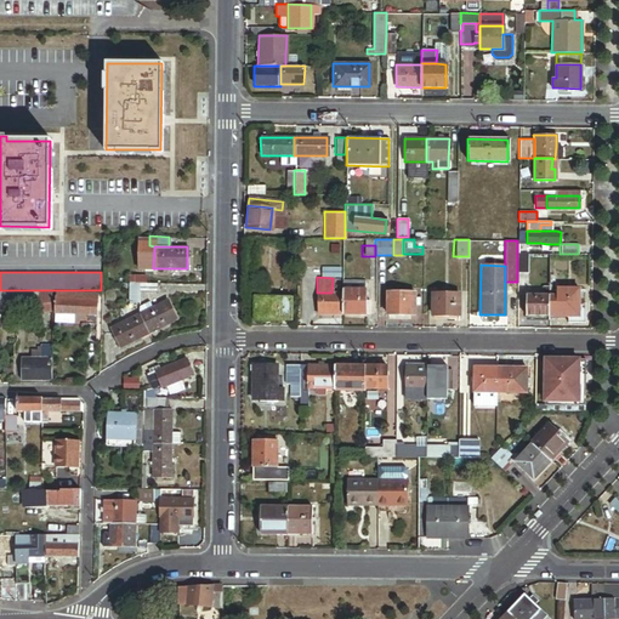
[(138,282),(129,282),(129,301),(138,301),(138,291),(138,282)]
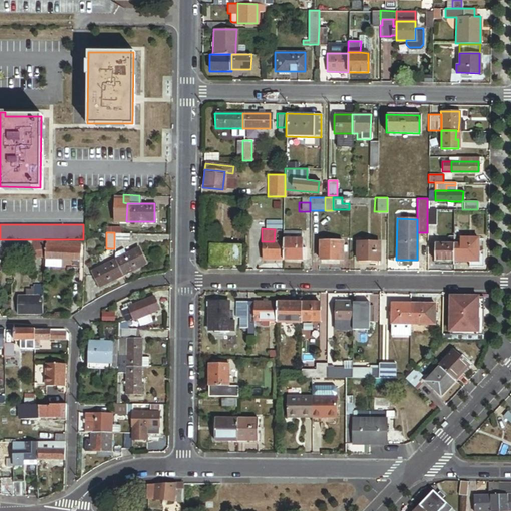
[(129,240),(129,232),(114,232),(114,240),(129,240)]
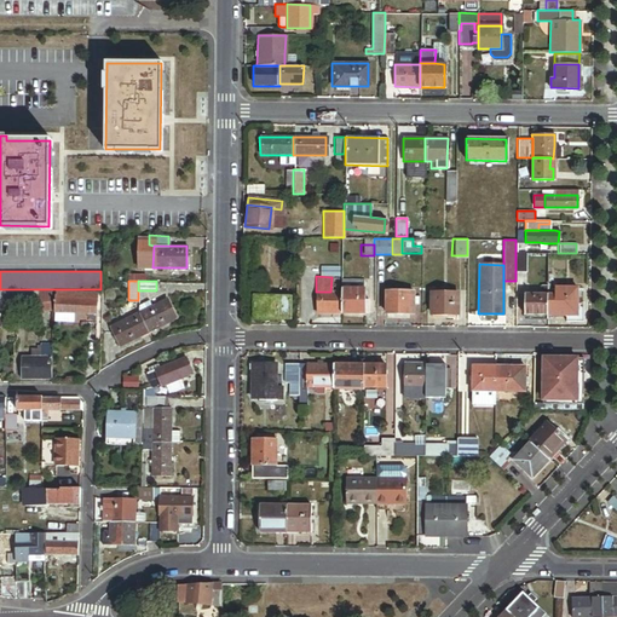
[(553,315),(561,315),(575,315),(576,301),(576,287),(553,287),(553,315)]
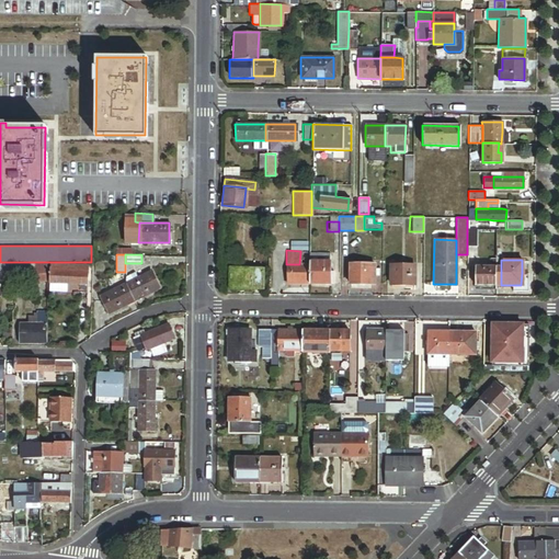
[(329,261),(308,261),(308,264),(308,283),(329,283),(329,261)]
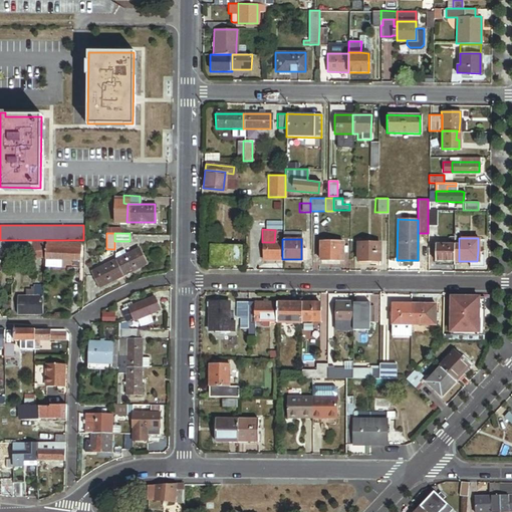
[(12,256),(12,240),(3,240),(3,252),(3,257),(12,257),(12,256)]
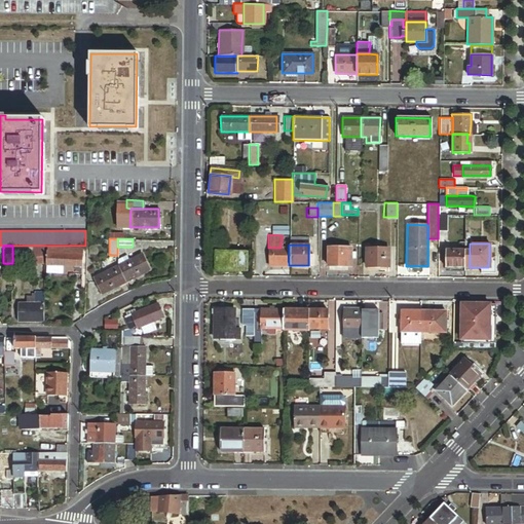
[(24,254),(24,246),(12,246),(12,262),(24,262),(24,254)]
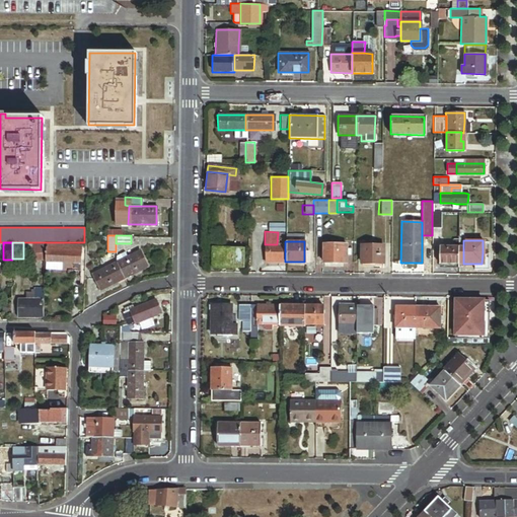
[(43,259),(43,242),(31,242),(31,250),(31,259),(43,259)]
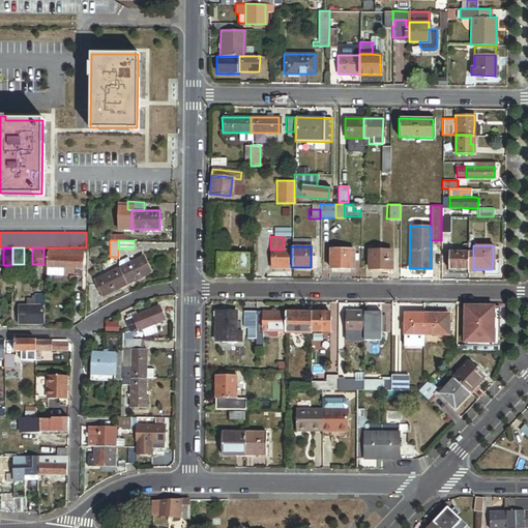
[(82,267),(83,247),(47,247),(47,266),(63,267),(74,267),(82,267)]
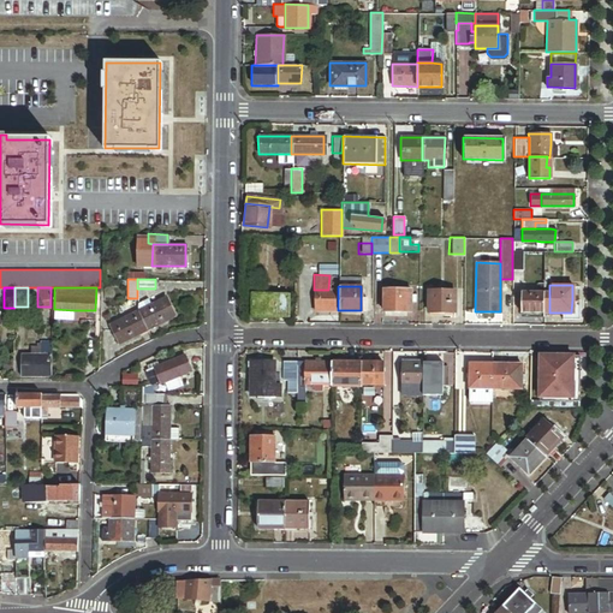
[(289,289),(275,289),(275,310),(287,310),(289,289)]
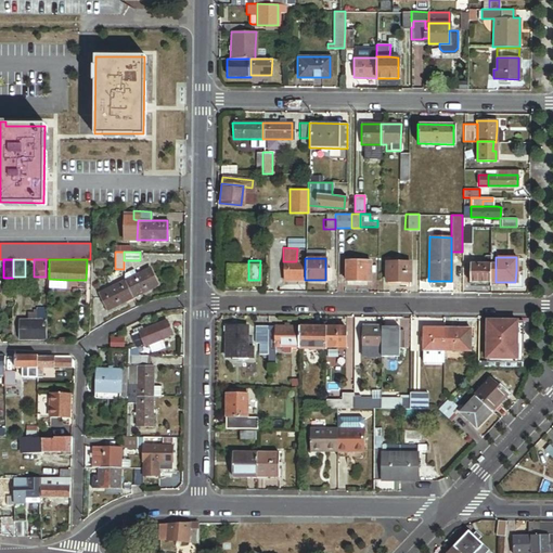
[(305,280),(305,261),(296,261),(283,261),(283,280),(305,280)]
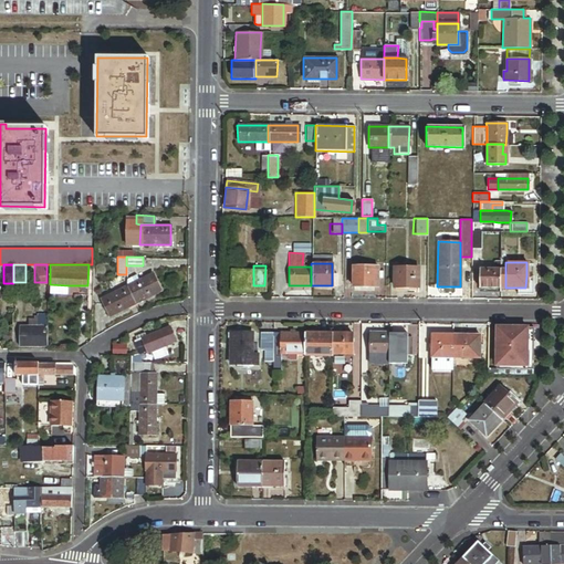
[(376,275),(376,272),(377,267),(353,267),(353,286),(376,286),(376,275)]
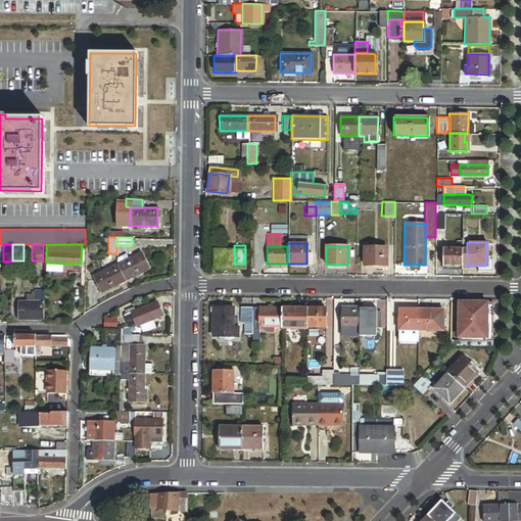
[(385,247),(364,246),(364,265),(385,265),(385,247)]
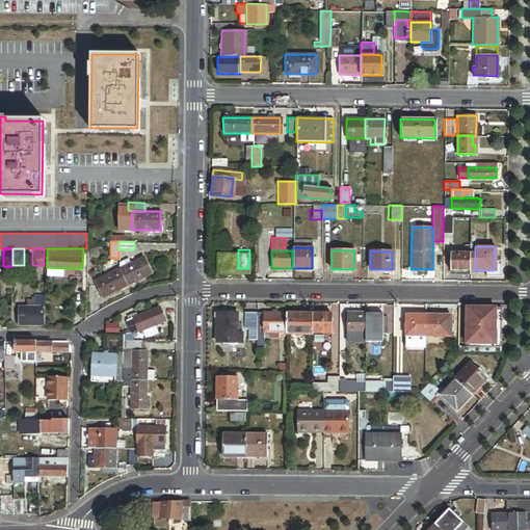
[(449,269),(469,270),(469,252),(449,252),(449,269)]
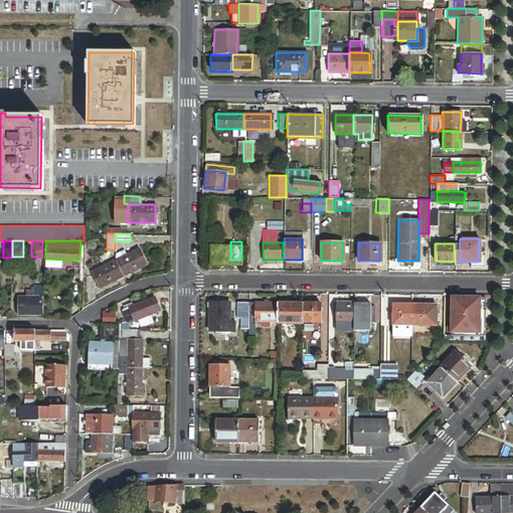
[(138,247),(115,260),(123,276),(146,265),(138,247)]
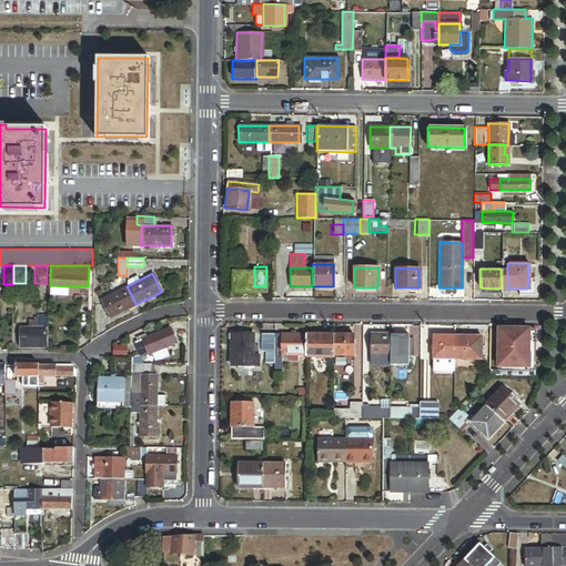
[(527,289),(515,289),(515,293),(534,294),(534,276),(528,276),(527,289)]
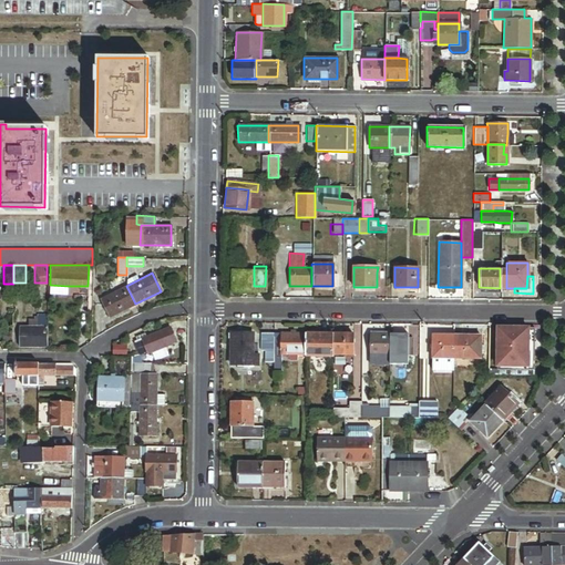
[(68,294),(68,286),(50,285),(49,293),(68,294)]
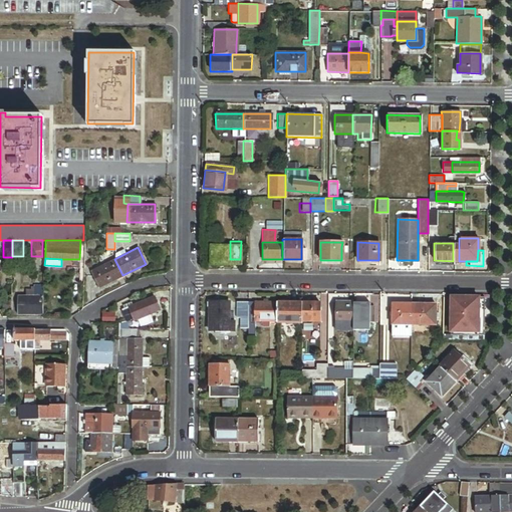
[(122,275),(114,259),(90,270),(98,287),(122,275)]
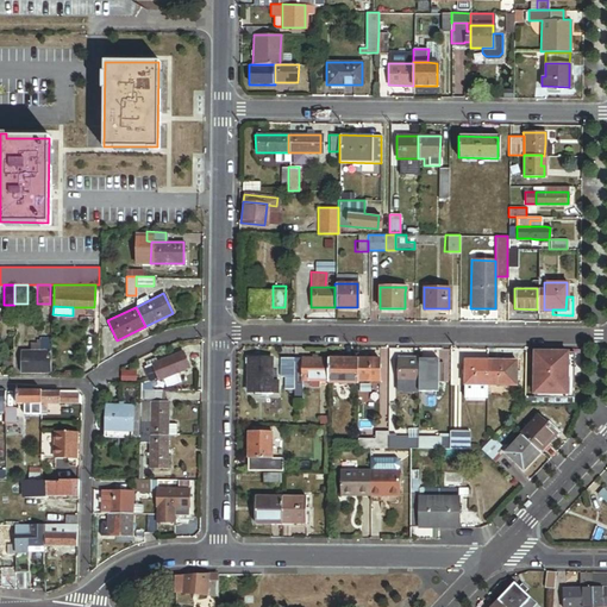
[(45,348),(50,348),(50,336),(39,336),(41,348),(45,348)]
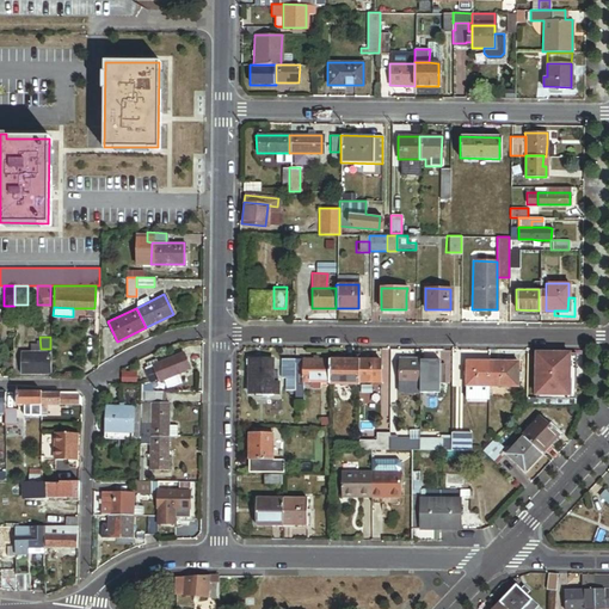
[(45,370),(45,349),(41,349),(20,350),(20,370),(45,370)]
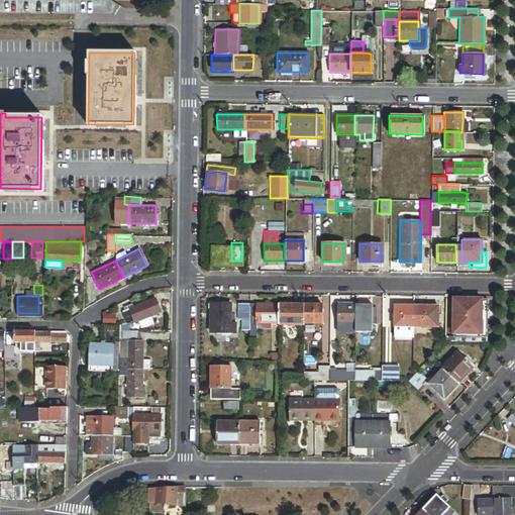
[(132,306),(124,309),(122,310),(126,320),(132,317),(134,321),(137,320),(149,315),(160,311),(155,297),(132,306)]
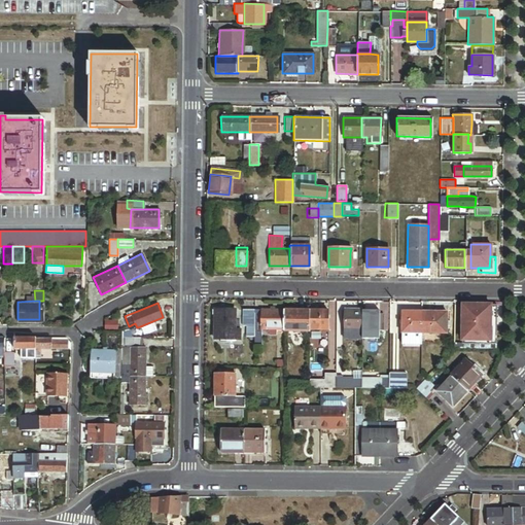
[(479,343),(495,343),(495,305),(458,305),(458,321),(458,326),(474,326),(479,326),(479,343)]
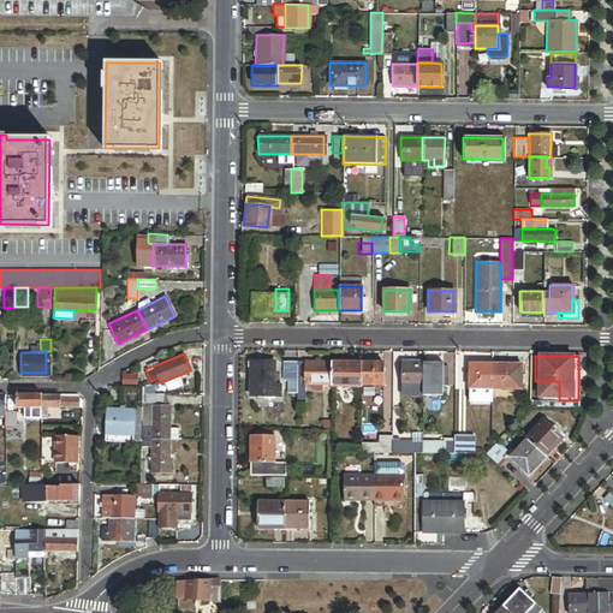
[(273,384),(273,361),(250,361),(247,361),(247,365),(250,365),(250,396),(278,396),(278,384),(273,384)]
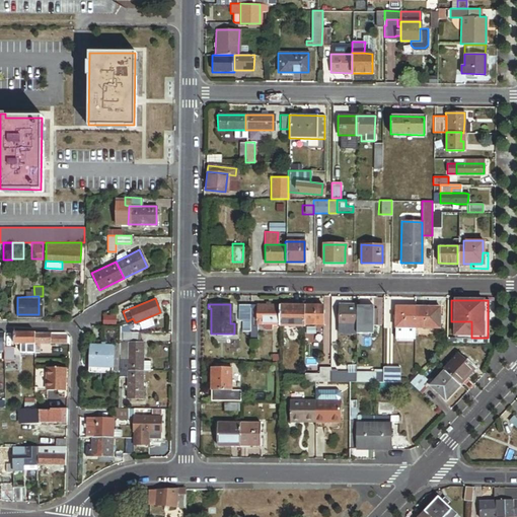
[(250,317),(249,305),(238,304),(238,311),(242,311),(242,317),(250,317)]
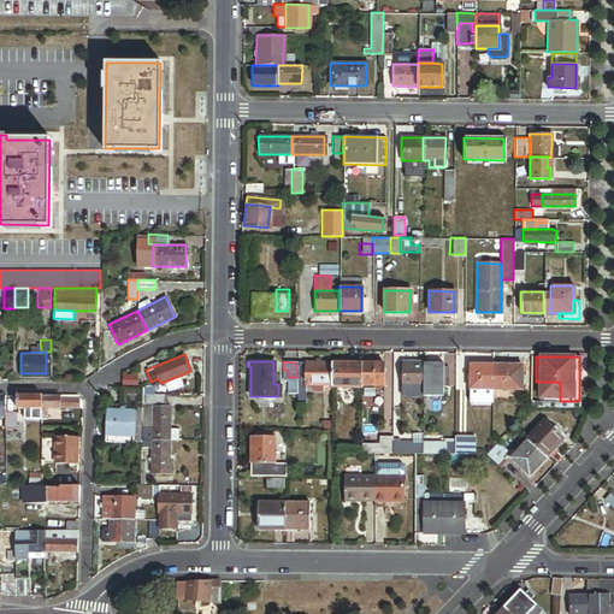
[(297,377),(297,384),(305,384),(313,384),(322,384),(330,384),(331,362),(296,362),(297,377)]
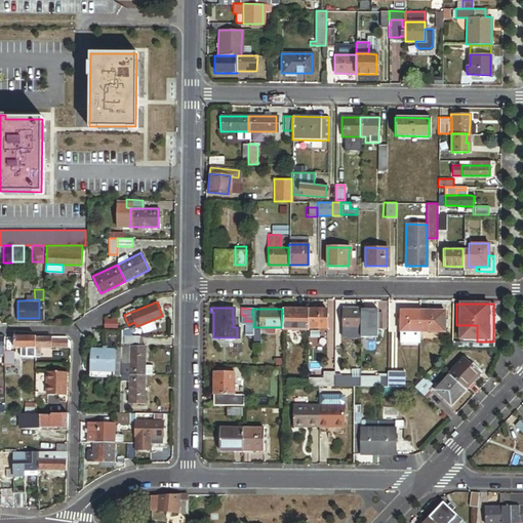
[(281,327),(281,329),(308,329),(308,327),(308,309),(282,309),(281,327)]
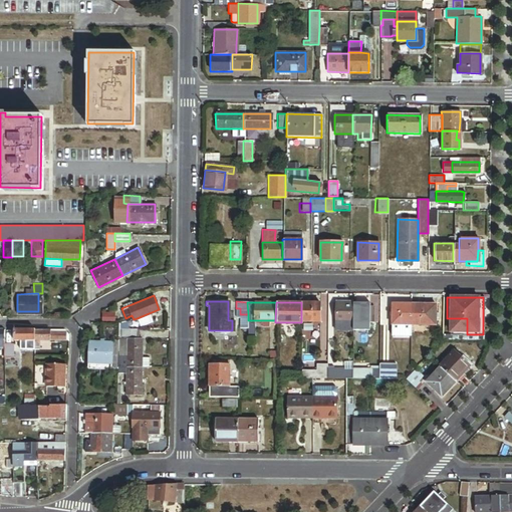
[(319,302),(301,302),(301,320),(319,321),(319,302)]
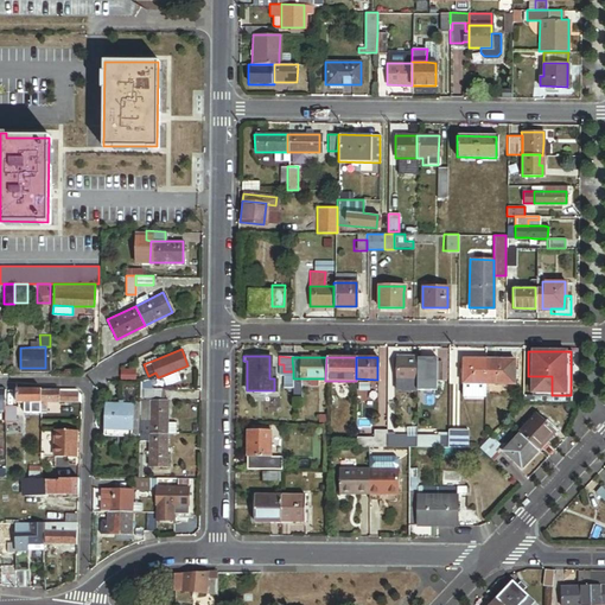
[(416,380),(416,358),(396,357),(396,369),(396,380),(416,380)]
